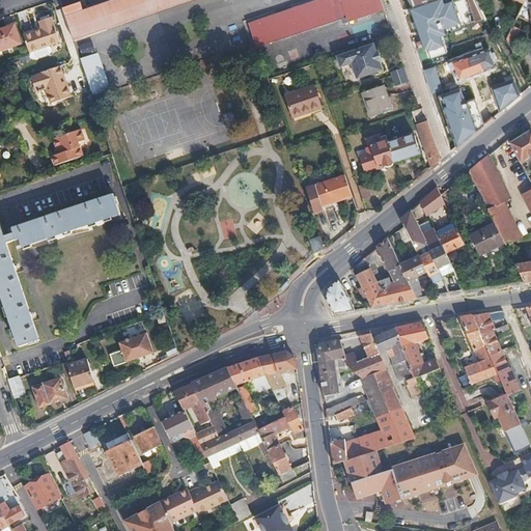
[(73,38),(184,0),(113,0),(83,10),(81,1),(62,7),(73,38)]
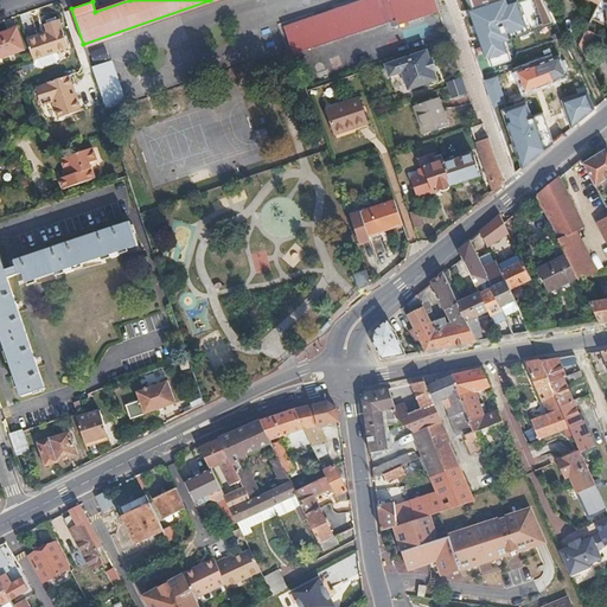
[(439,10),(435,0),(365,0),(283,27),(293,55),(395,19),(396,24),(439,10)]
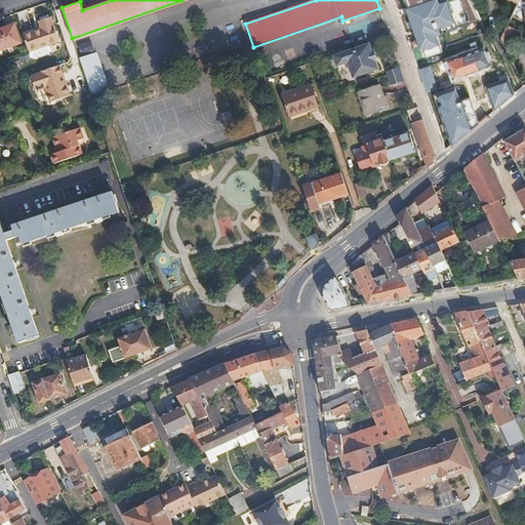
[(428,13),(461,0),(427,0),(423,1),(428,13)]
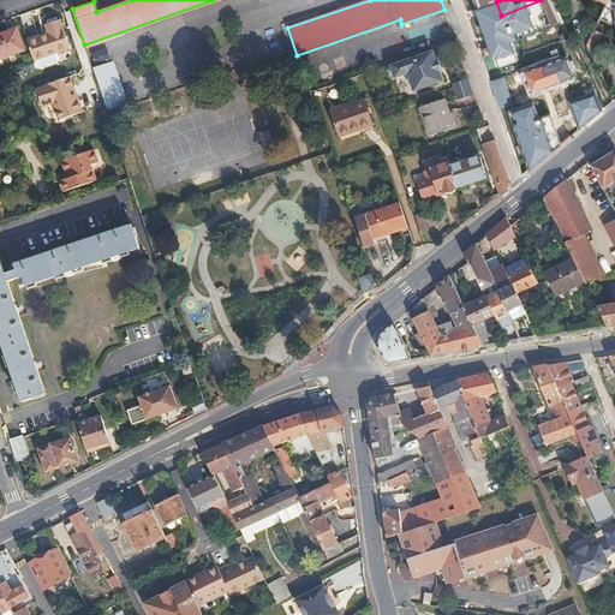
[(605,7),(608,4),(601,0),(597,0),(591,18),(598,23),(601,18),(605,7)]
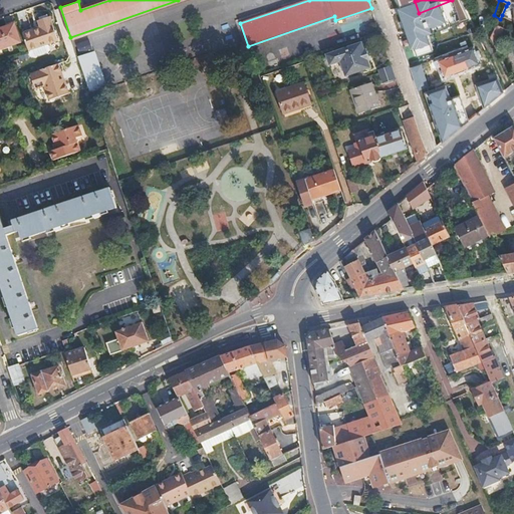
[(492,36),(500,19),(494,15),(492,36)]
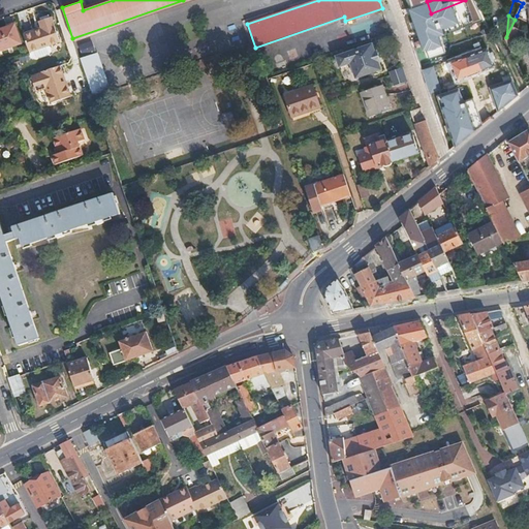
[(509,44),(521,19),(517,16),(515,20),(506,37),(509,44)]
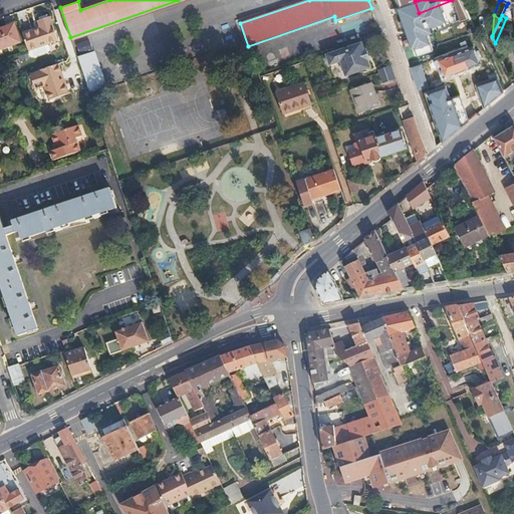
[(29,52),(57,42),(48,16),(36,20),(39,29),(23,34),(29,52)]
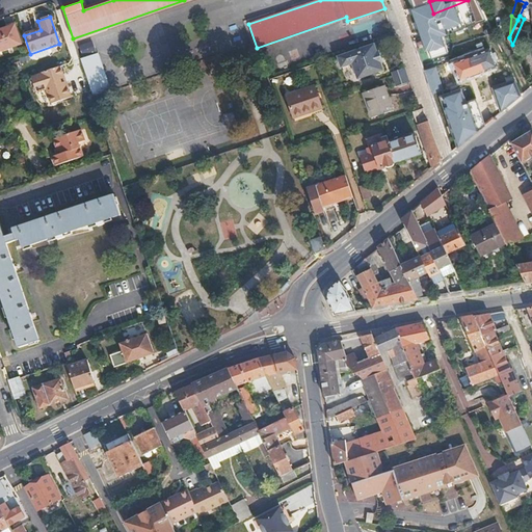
[(447,20),(439,24),(442,34),(451,31),(447,20)]
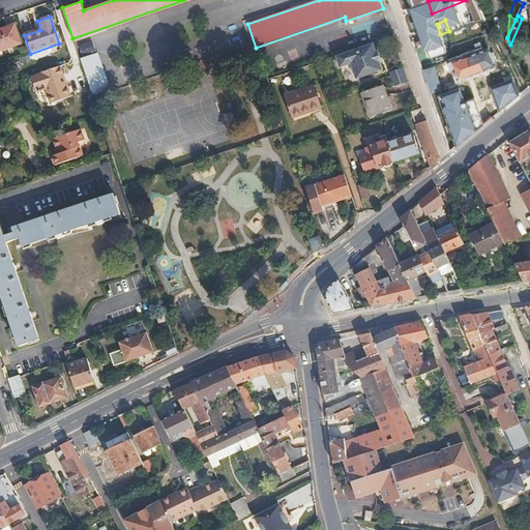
[(0,29),(0,50),(20,45),(13,25),(0,29)]
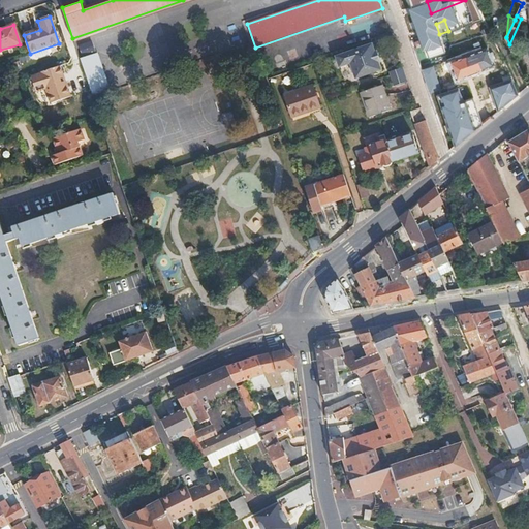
[(80,44),(83,54),(96,51),(93,41),(80,44)]
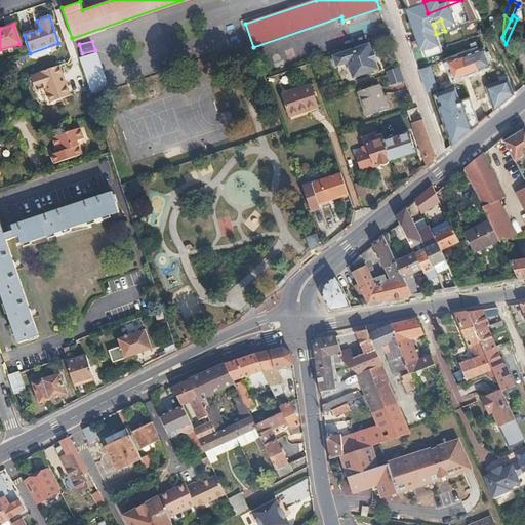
[(371,49),(369,43),(332,55),(336,67),(347,63),(352,78),(378,68),(375,61),(371,49)]
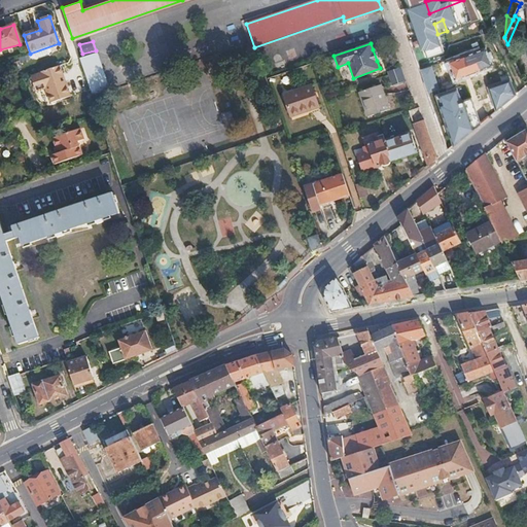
[(447,56),(456,79),(493,65),(491,59),(493,58),(491,51),(488,53),(486,47),(473,51),(472,49),(468,51),(468,54),(458,58),(455,51),(447,56)]
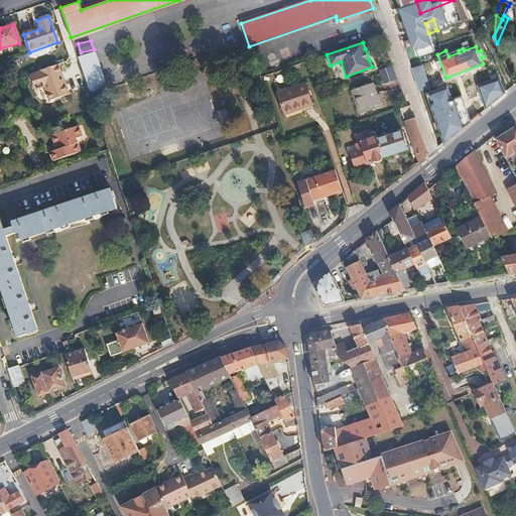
[(106,90),(94,53),(78,58),(90,95),(106,90)]
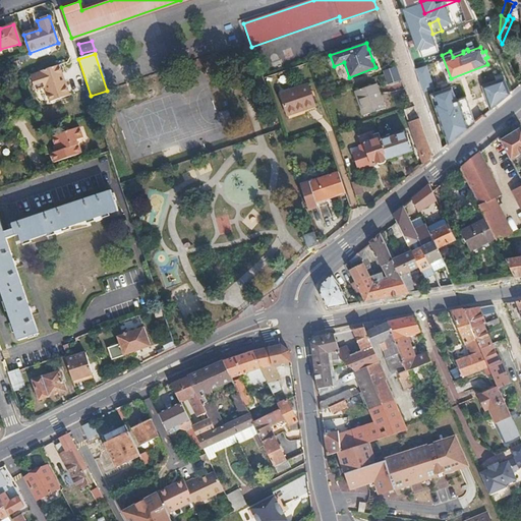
[(71,95),(62,65),(33,74),(38,93),(50,90),(53,101),(71,95)]
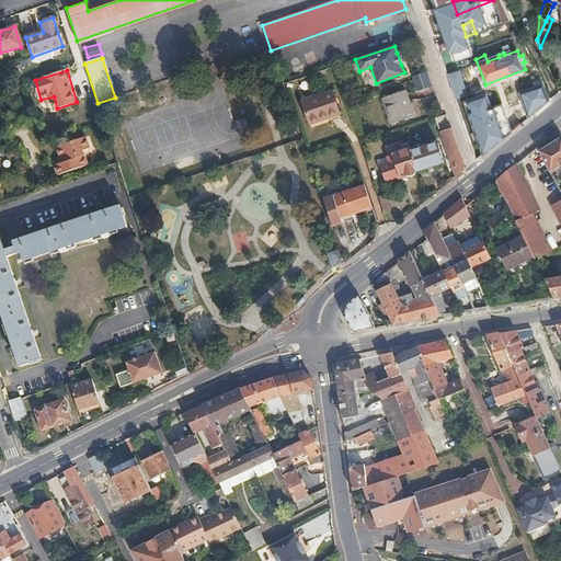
[(433,87),(427,72),(413,78),(414,80),(418,91),(433,87)]
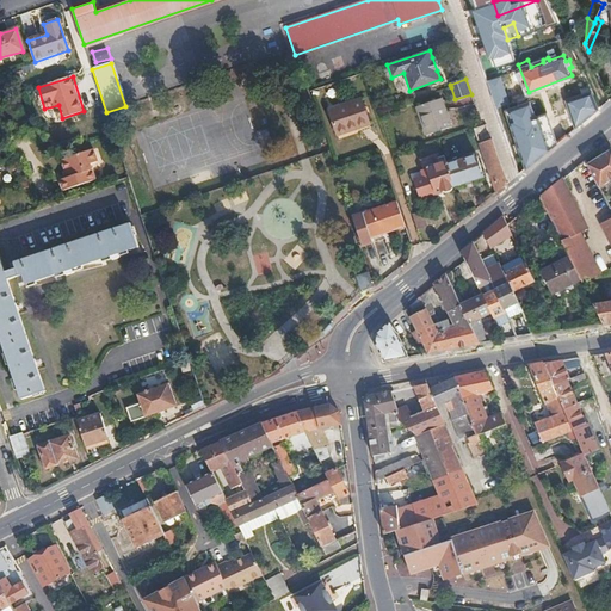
[(370,124),(360,98),(346,103),(355,130),(370,124)]
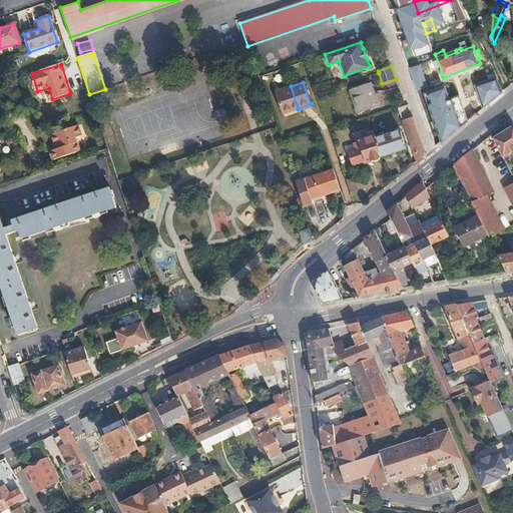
[(372,83),(350,90),(358,115),(380,107),(372,83)]
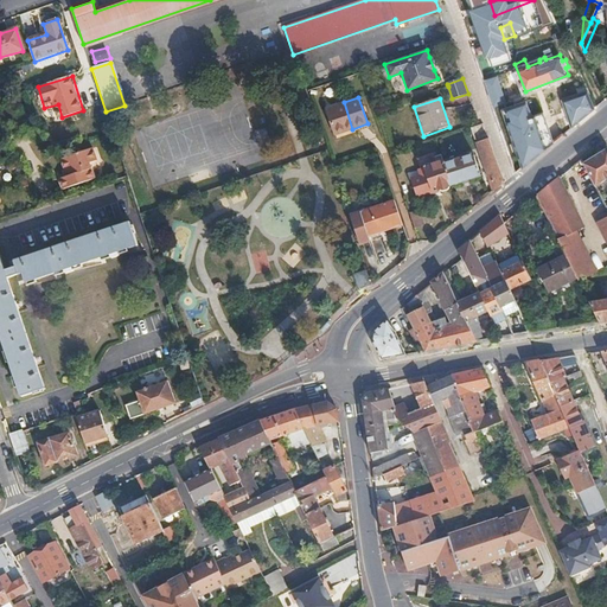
[(538,101),(528,108),(536,121),(547,115),(538,101)]
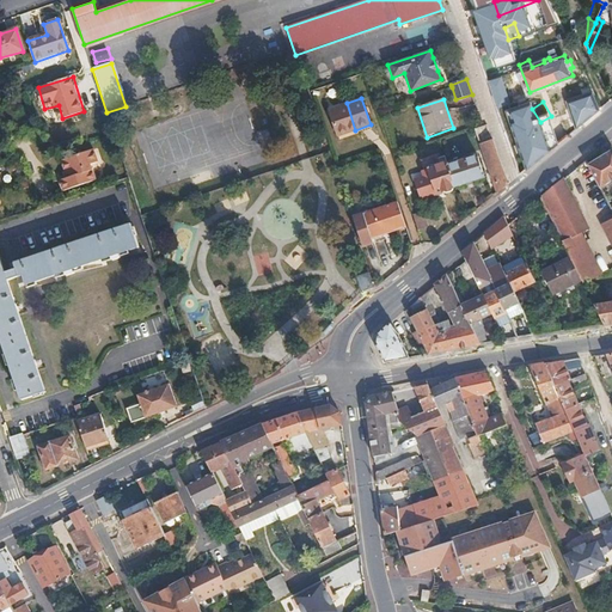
[(355,130),(347,103),(329,110),(340,136),(355,130)]
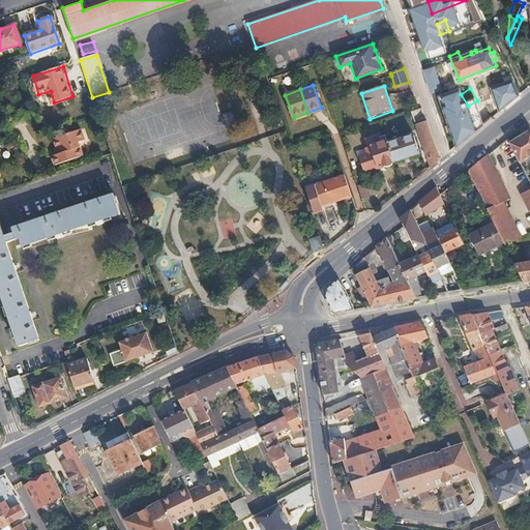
[(475,131),(469,110),(458,114),(465,136),(461,139),(463,142),(467,140),(475,131)]
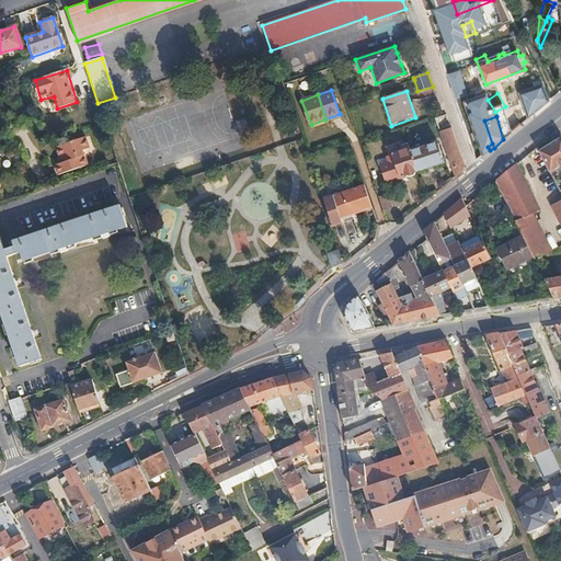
[(477,137),(470,117),(462,119),(470,139),(477,137)]
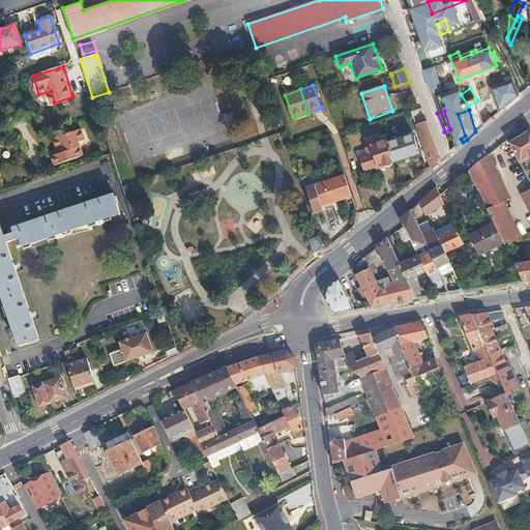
[(440,157),(428,120),(415,124),(419,135),(431,169),(437,164),(440,157)]
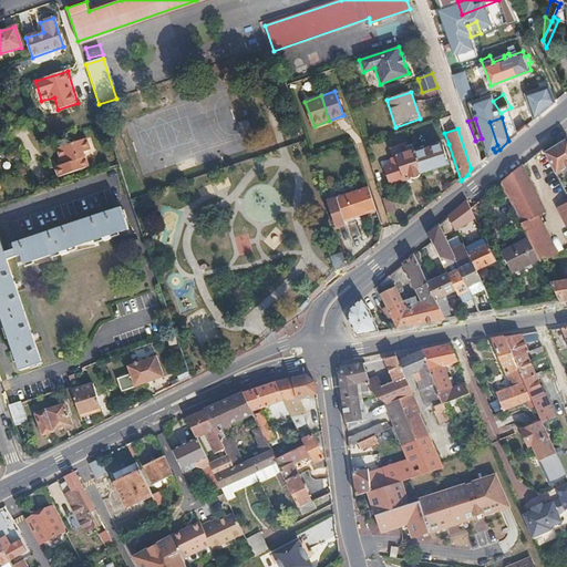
[(54,167),(58,178),(89,167),(84,153),(90,151),(85,137),(57,147),(60,158),(62,165),(60,166),(54,167)]
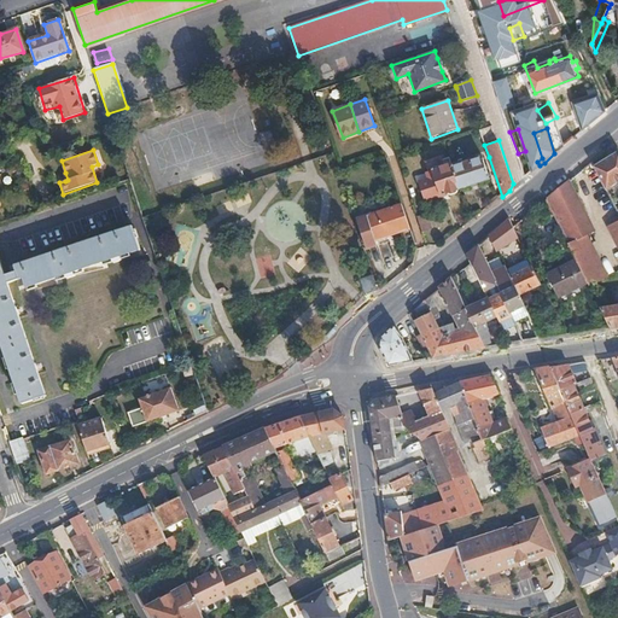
[(617,182),(617,152),(617,151),(595,167),(606,190),(617,182)]
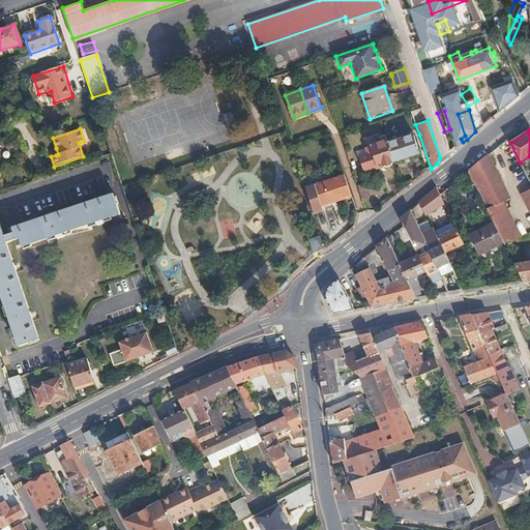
[(420,154),(414,136),(391,143),(390,141),(388,142),(394,163),(420,154)]
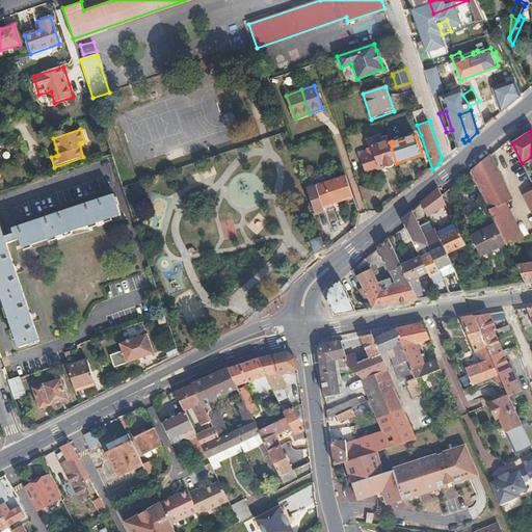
[(396,163),(390,142),(383,143),(380,137),(366,142),(369,151),(365,153),(367,158),(362,160),(366,174),(396,163)]
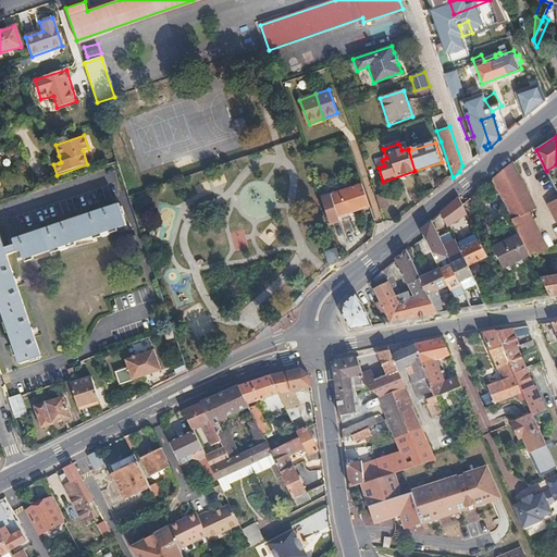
[(528,211),(535,208),(512,162),(511,163),(491,178),(496,188),(519,234),(529,255),(530,256),(546,248),(528,211)]
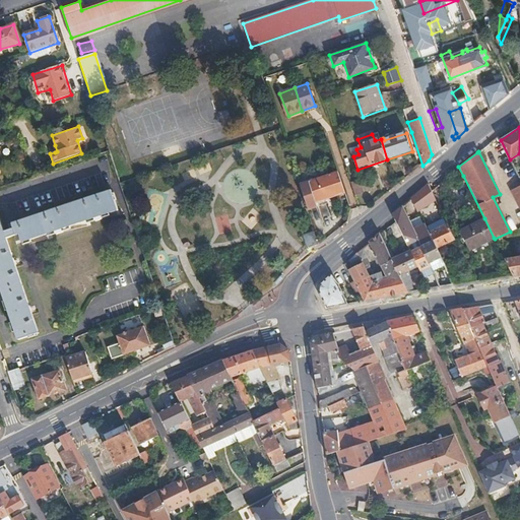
[(345,193),(337,172),(323,177),(330,197),(345,193)]
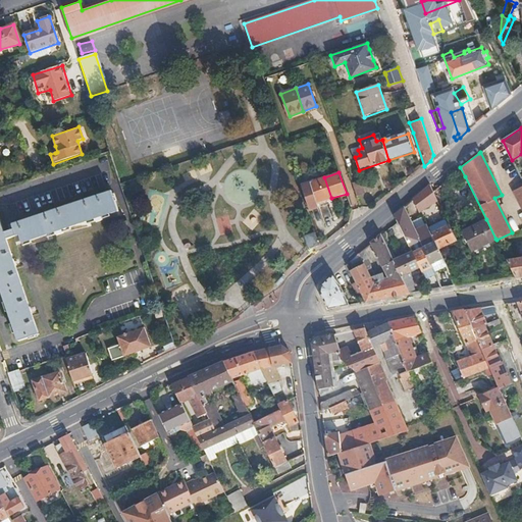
[(331,198),(324,177),(310,183),(319,207),(333,202),(331,198)]
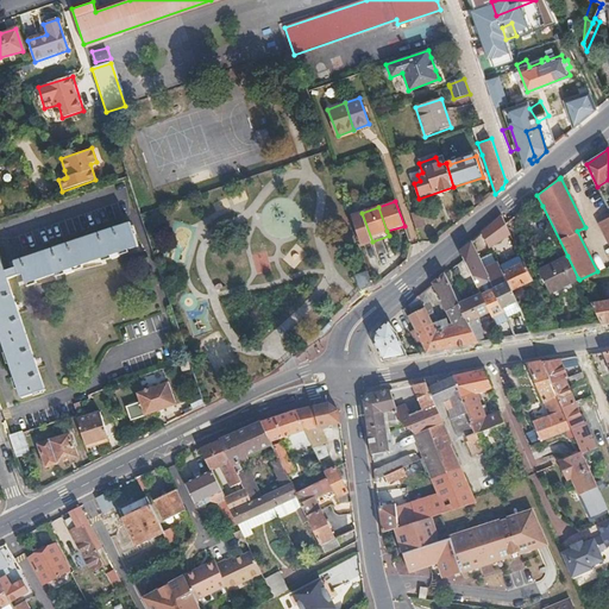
[(509,234),(503,223),(500,214),(481,232),(490,251),(509,234)]
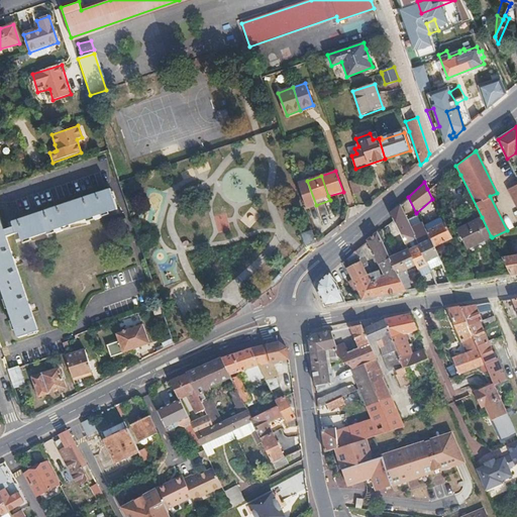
[(362,198),(357,184),(350,186),(355,200),(362,198)]
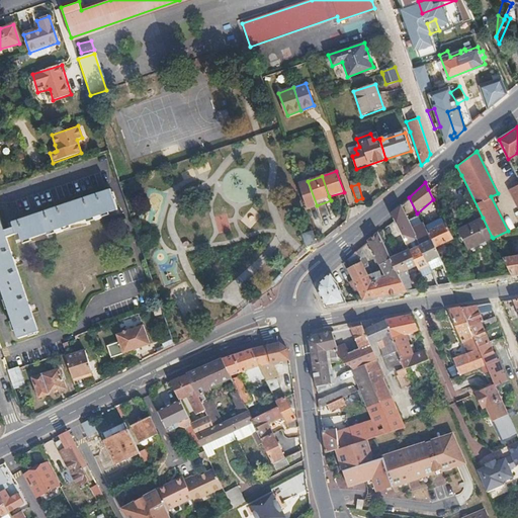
[(0,284),(18,339),(39,332),(15,259),(8,238),(19,234),(22,242),(76,224),(77,227),(85,224),(84,221),(92,219),(93,221),(101,219),(100,216),(118,209),(111,188),(13,222),(14,227),(5,231),(0,214),(0,284)]
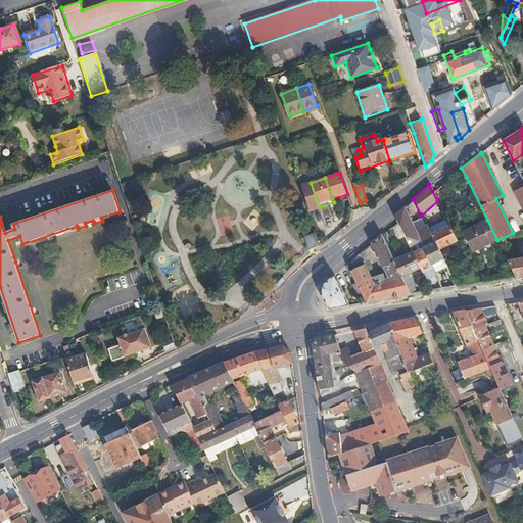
[(348,198),(347,194),(332,198),(334,202),(348,198)]
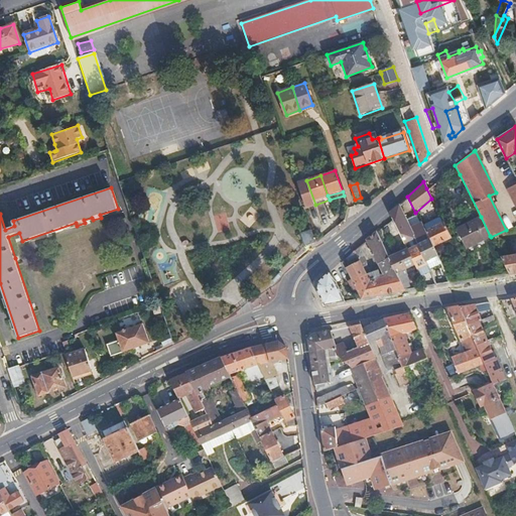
[(428,238),(426,234),(424,231),(420,223),(409,226),(399,205),(389,214),(404,245),(411,242),(413,246),(428,238)]
